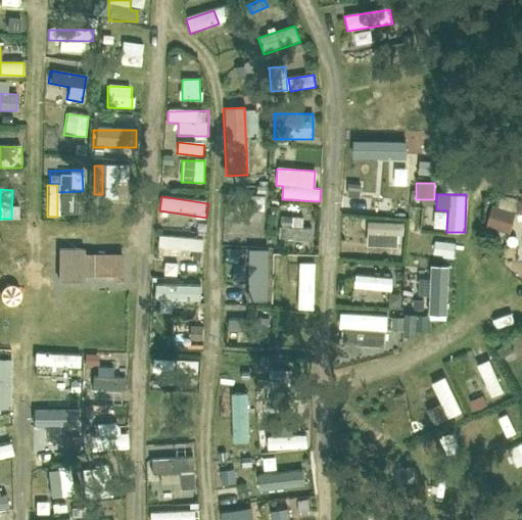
[(268,209),(267,196),(236,197),(236,211),(268,209)]
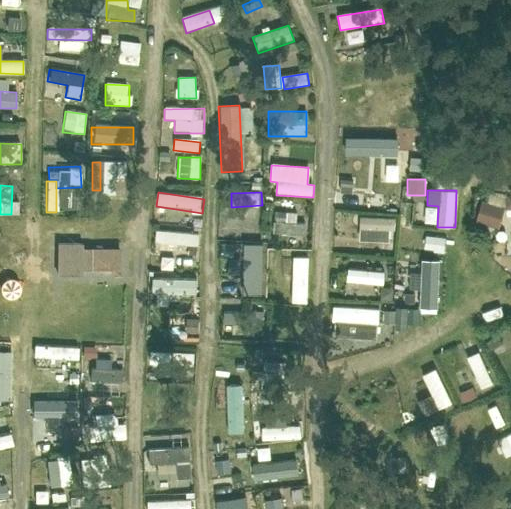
[(481,201),(475,222),(499,229),(505,208),(481,201)]
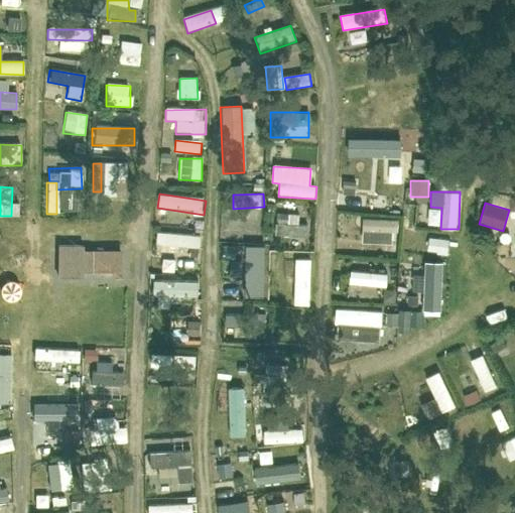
[(438,227),(440,210),(429,209),(427,226),(438,227)]
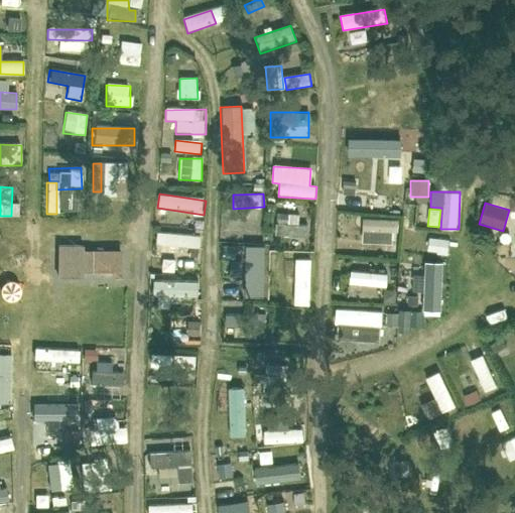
[(308,238),(308,227),(299,227),(300,216),(277,216),(277,238),(308,238)]
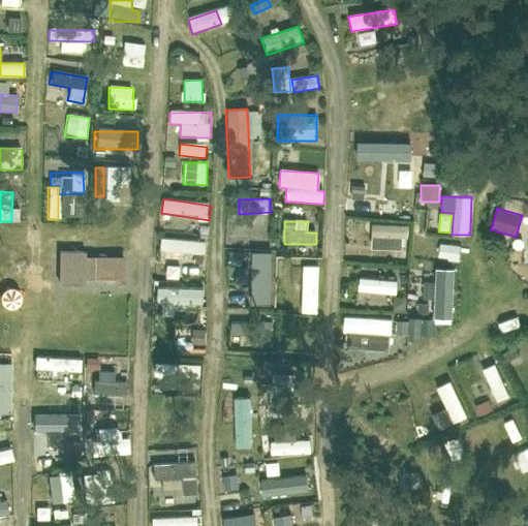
[(408,240),(409,226),(371,225),(370,251),(402,251),(402,239),(408,240)]
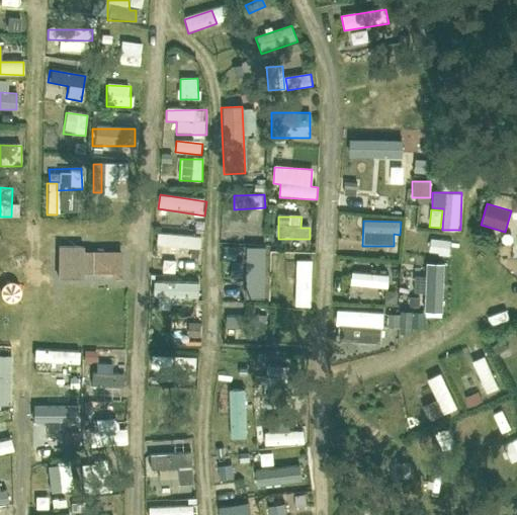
[(202,250),(203,238),(157,235),(156,247),(202,250)]
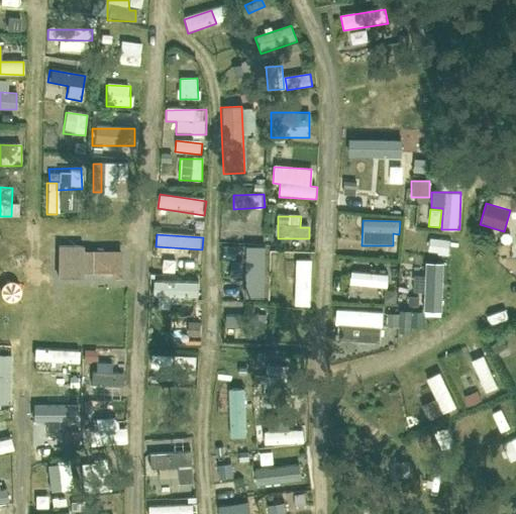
[(120,277),(120,251),(82,251),(82,246),(55,246),(55,277),(120,277)]
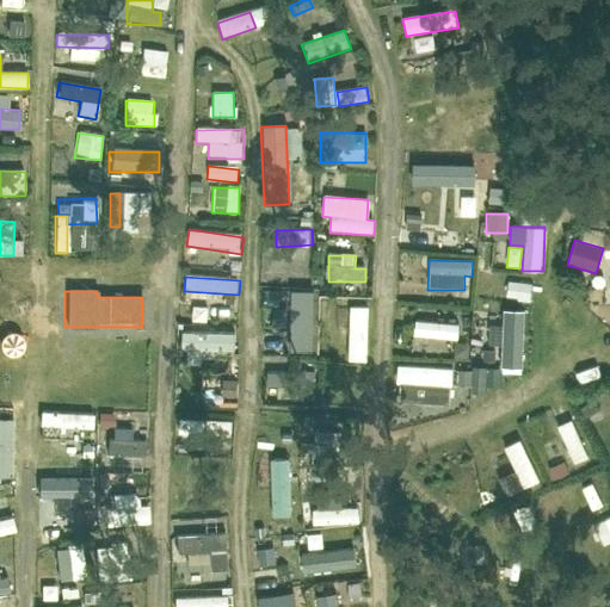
[(289,292),(289,352),(314,352),(314,292),(289,292)]
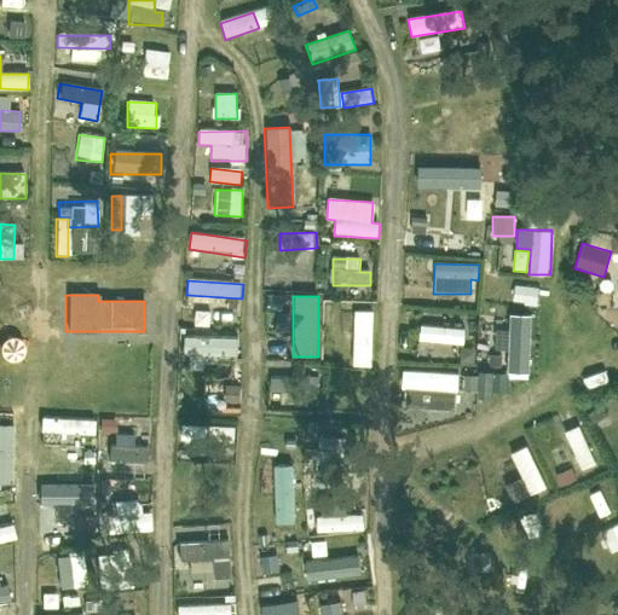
[(352,367),(374,367),(375,312),(353,312),(352,367)]
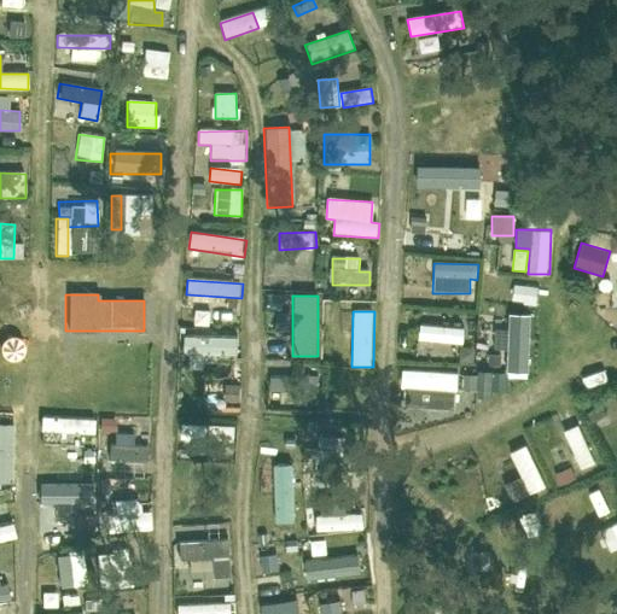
[(506,373),(529,373),(529,315),(506,315),(506,373)]
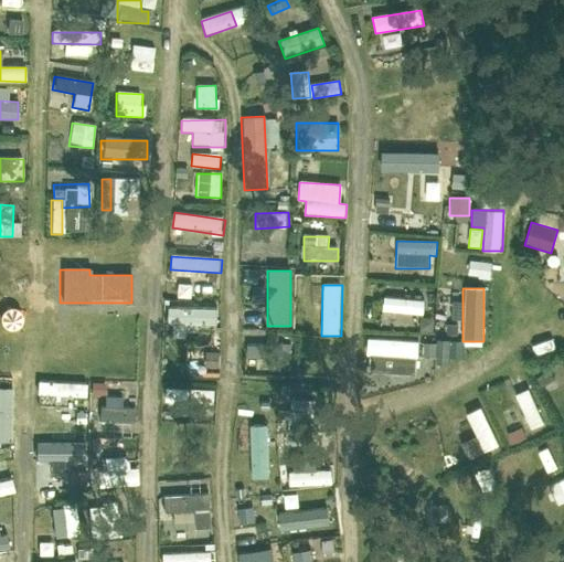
[(426,314),(426,299),(383,299),(383,315),(426,314)]
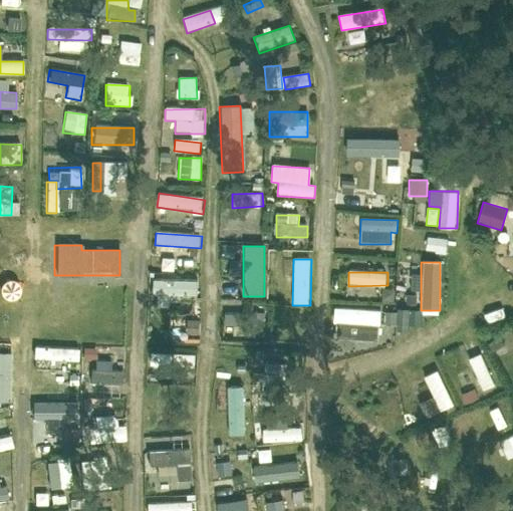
[(152,280),(152,296),(198,296),(198,280),(152,280)]
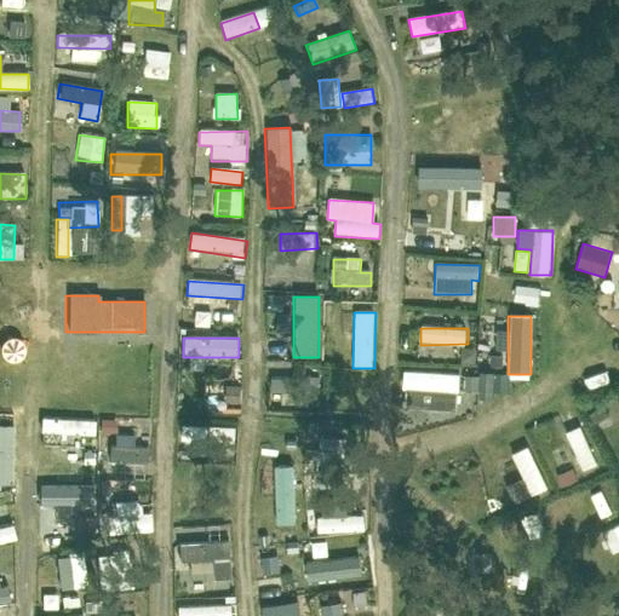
[(457,410),(458,374),(403,373),(402,409),(457,410)]
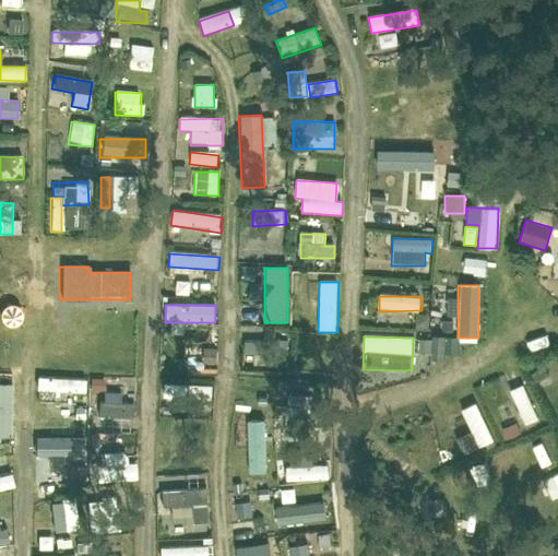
[(35,393),(87,393),(87,380),(35,380),(35,393)]
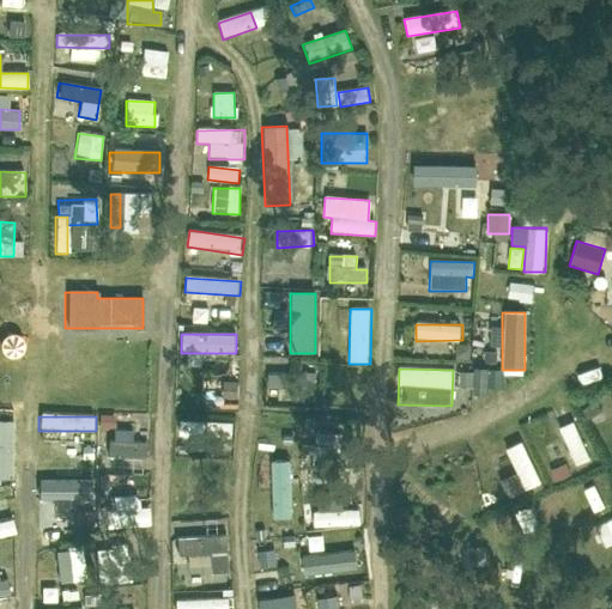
[(573,420),(556,428),(575,467),(592,458),(573,420)]
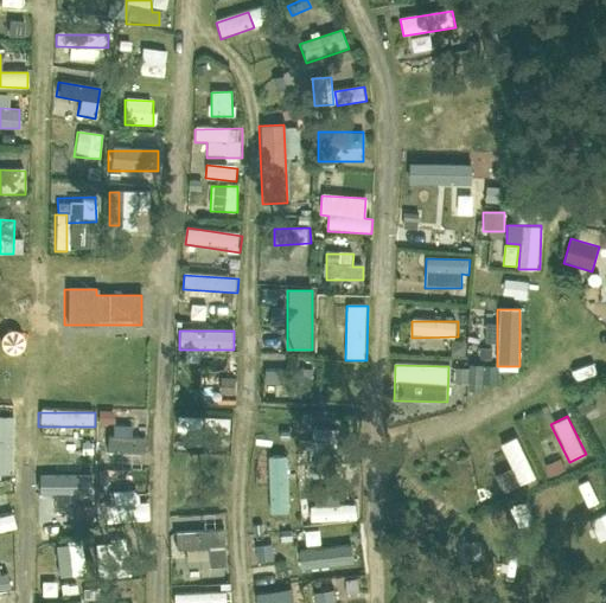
[(197,417),(195,431),(229,436),(231,421),(197,417)]
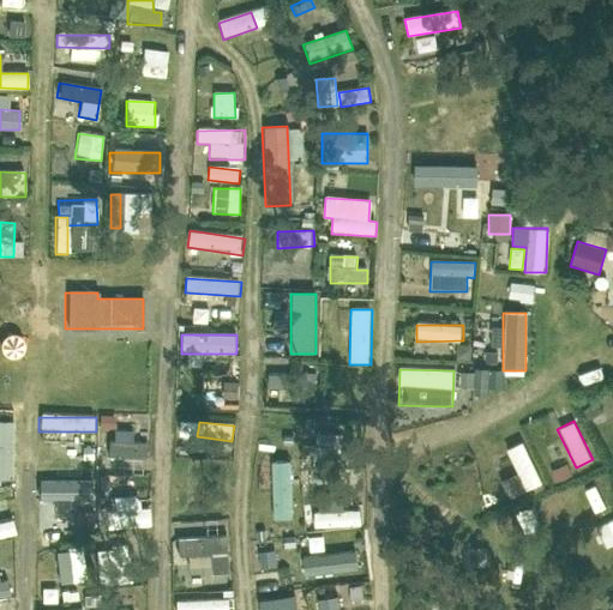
[(305,454),(323,459),(330,428),(311,424),(305,454)]
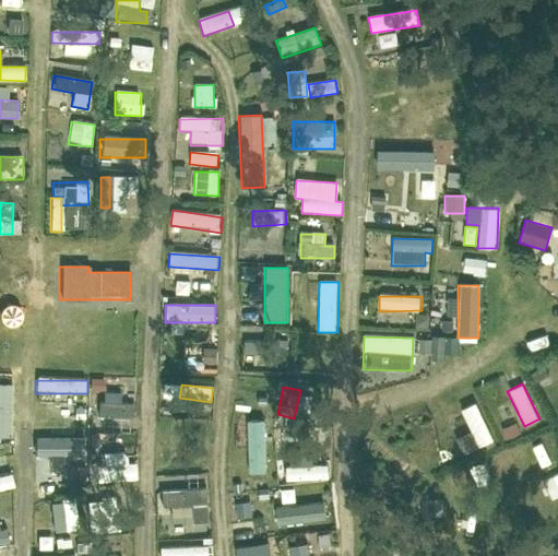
[(102,420),(134,420),(134,394),(102,394),(102,420)]
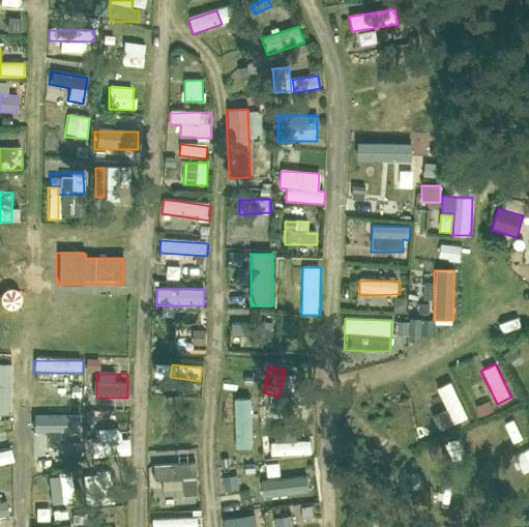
[(431,415),(438,432),(468,417),(451,381),(436,388),(445,409),(431,415)]
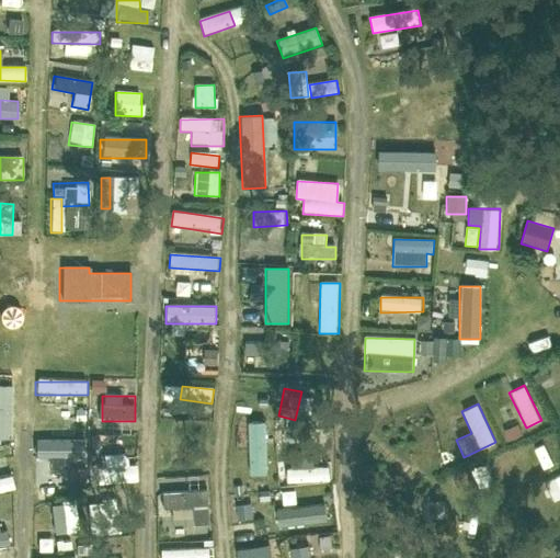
[(247,423),(249,476),(270,475),(267,423),(247,423)]
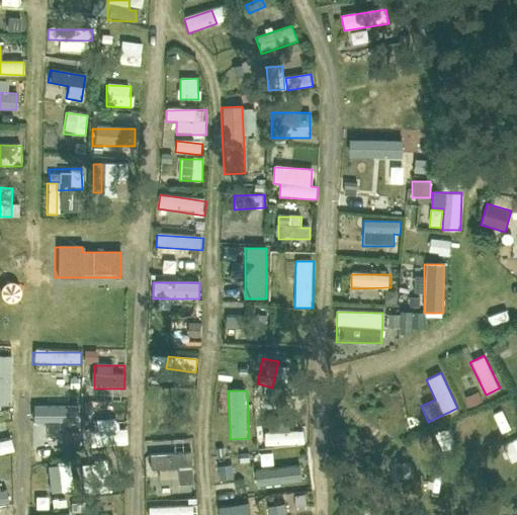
[(31,407),(33,436),(56,435),(56,445),(83,444),(83,447),(126,446),(126,430),(81,432),(80,405),(31,407)]
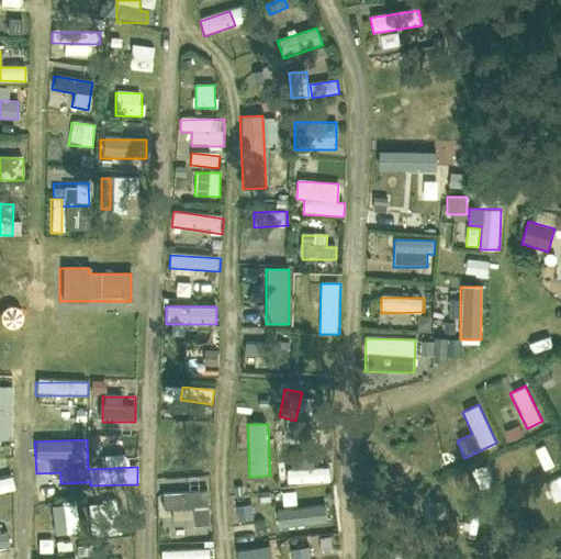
[(549,446),(538,450),(545,472),(556,469),(549,446)]
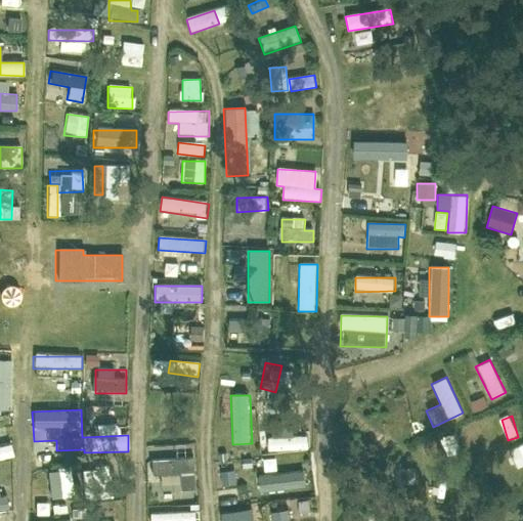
[(305,422),(268,425),(270,451),(307,449),(305,422)]
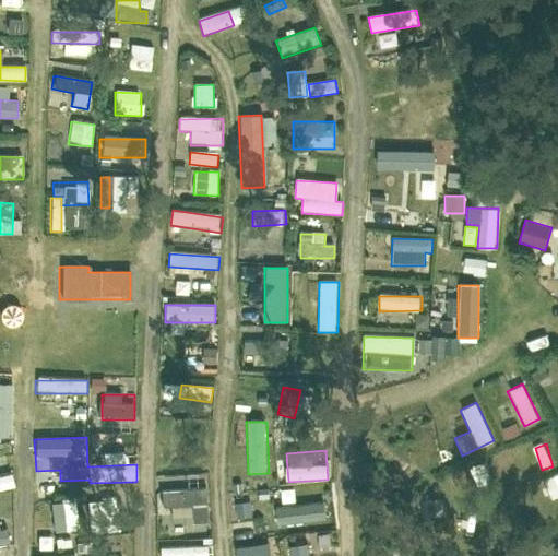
[(9,474),(0,475),(0,492),(12,488),(9,474)]
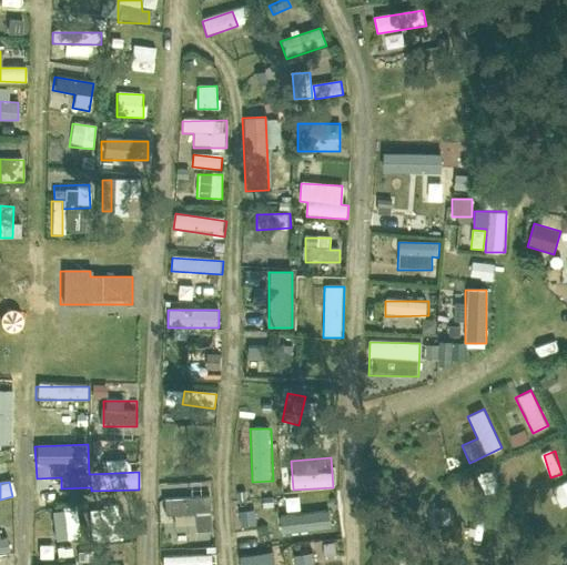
[(163,515),(195,514),(195,532),(212,531),(211,497),(163,500),(163,515)]
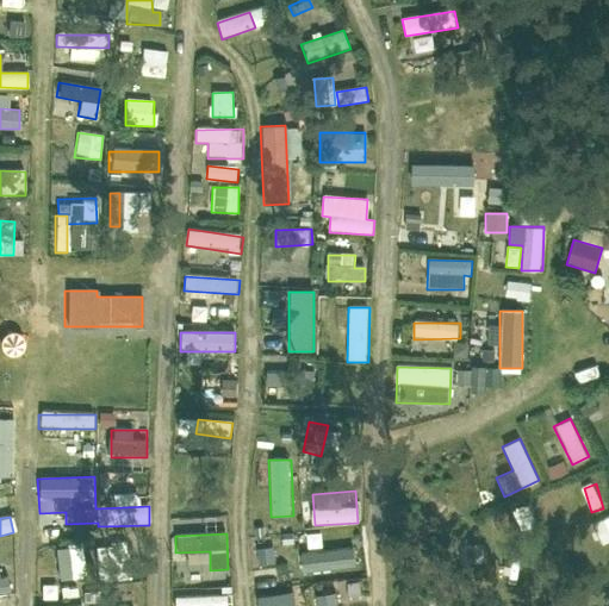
[(129,548),(95,550),(97,583),(130,581),(129,548)]
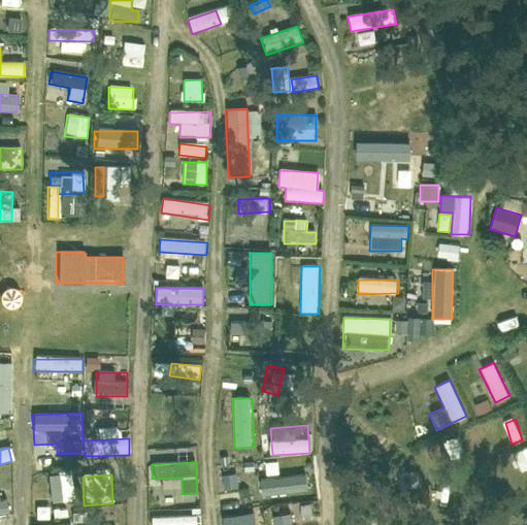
[(308,493),(307,477),(259,480),(260,496),(308,493)]
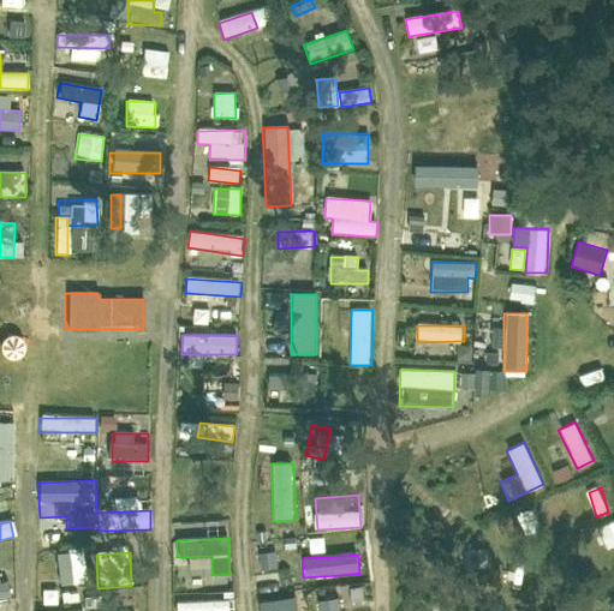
[(517,559),(505,582),(525,592),(536,569),(517,559)]
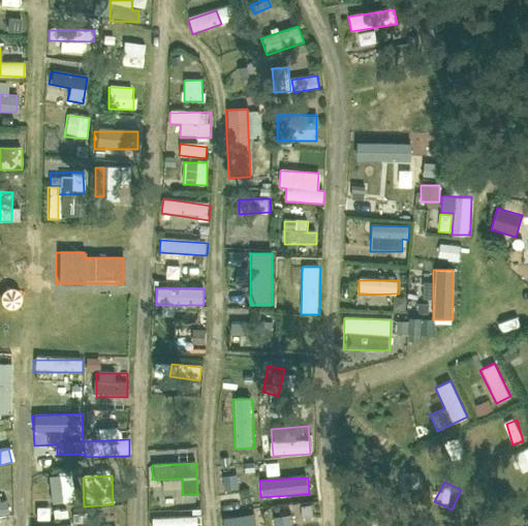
[(293,525),(292,515),(275,516),(275,525),(293,525)]
